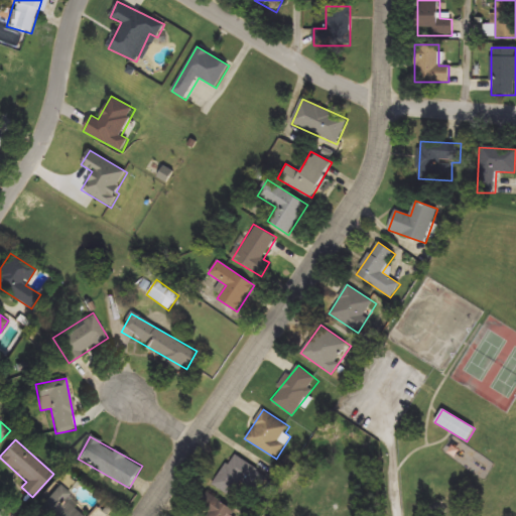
[(267,477),(255,496),(241,487),(234,497),(214,484),(234,454),(267,477)]
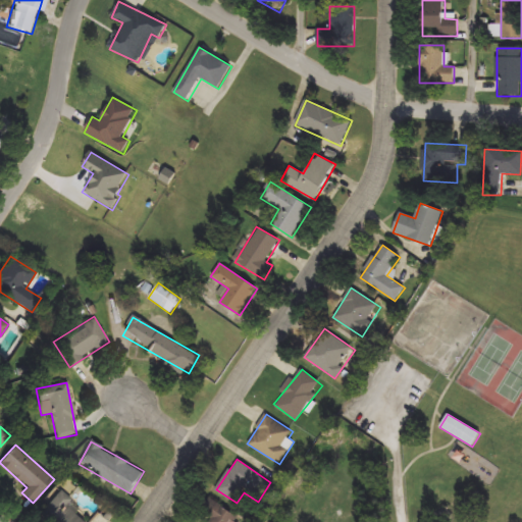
[(50,521),(41,512),(58,493),(86,521),(50,521)]
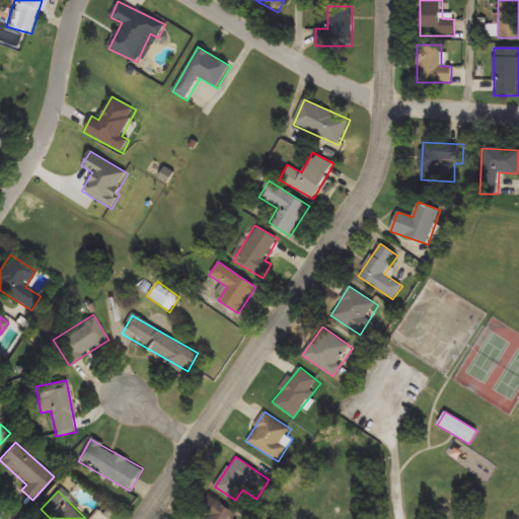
[(196,518),(213,497),(238,516),(235,518),(196,518)]
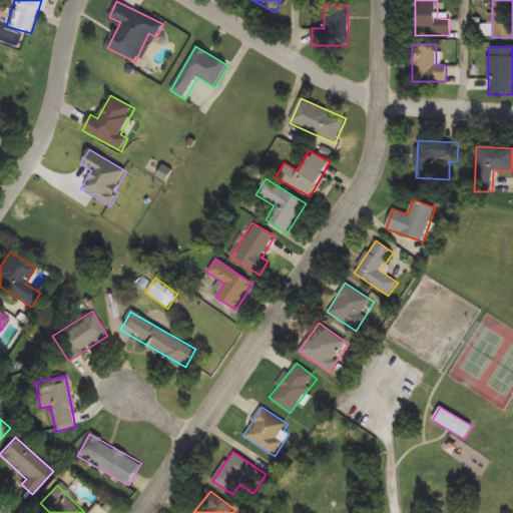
All buildings are outlined.
